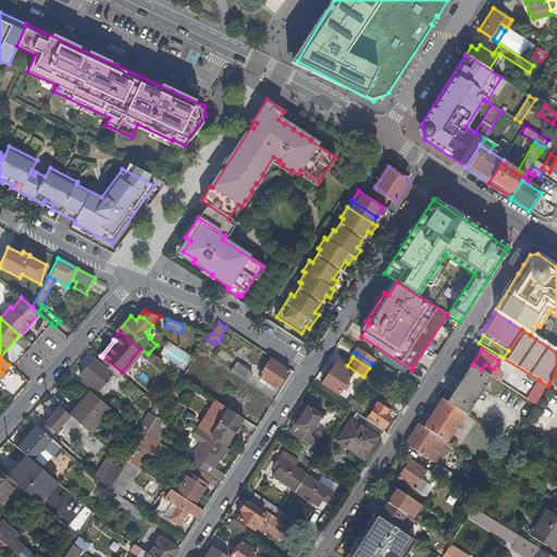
[(272,359),(261,376),(279,388),(289,371),(272,359)]
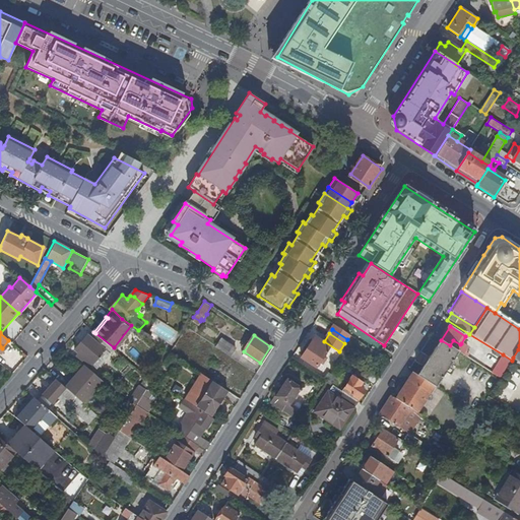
[(78,352),(74,356),(84,365),(90,370),(106,350),(88,336),(76,350),(78,352)]
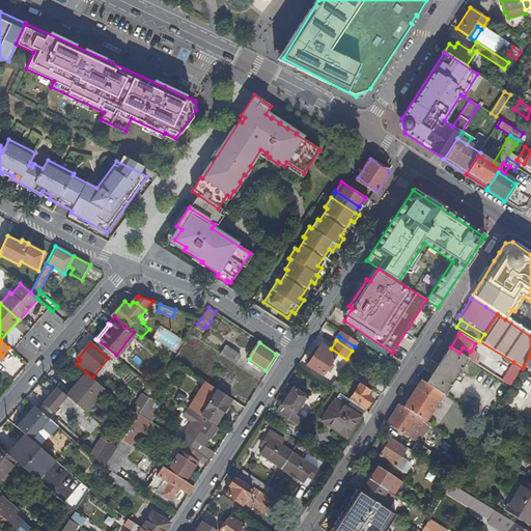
[(228,343),(222,353),(238,364),(245,354),(228,343)]
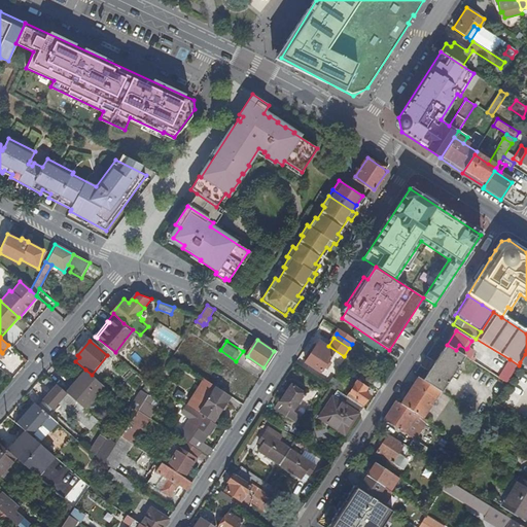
[(320,373),(332,355),(325,350),(318,345),(306,363),(320,373)]
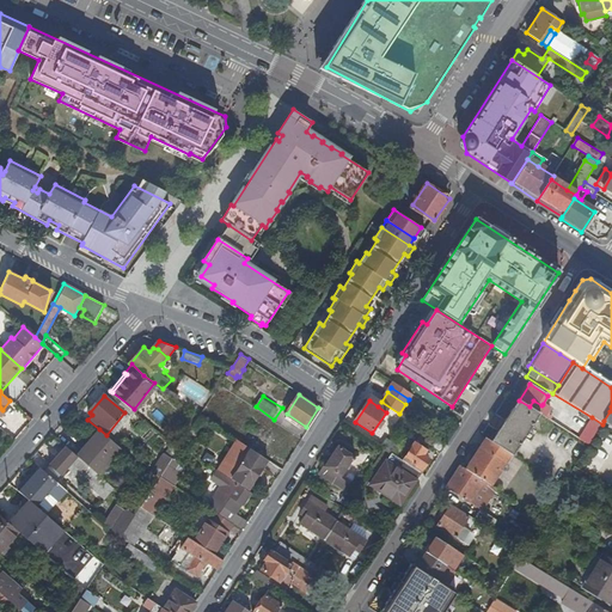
[(530,407),(519,401),(506,421),(525,434),(527,432),(539,412),(537,412),(530,407)]
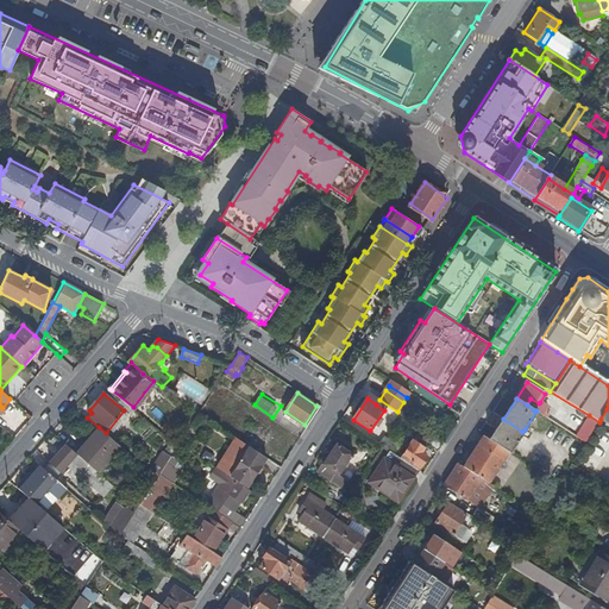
[(534,410),(539,403),(531,399),(527,405),(534,410)]
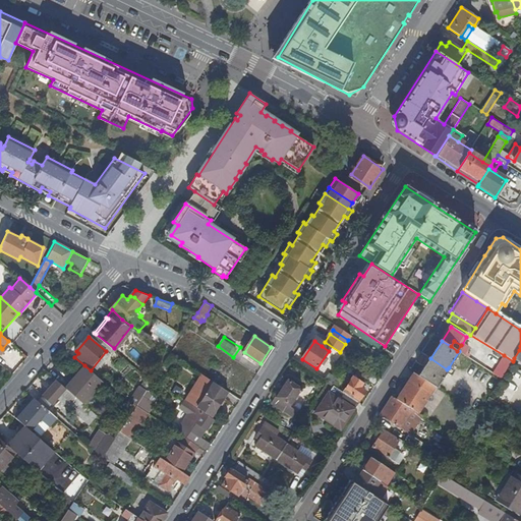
[(340,352),(325,342),(322,346),(329,351),(337,356),(340,352)]
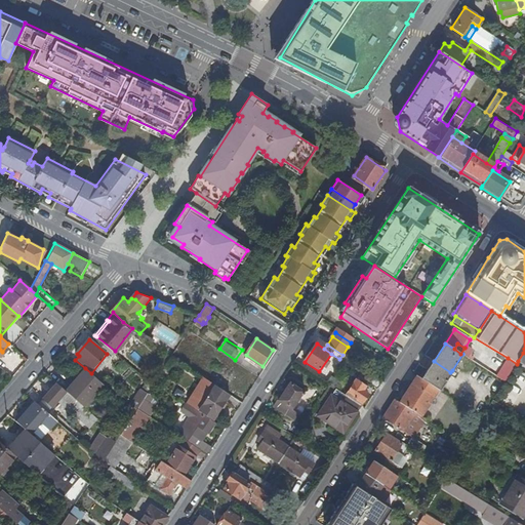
[(465,348),(460,354),(462,354),(472,360),(474,357),(470,354),(472,351),(466,347),(465,348)]
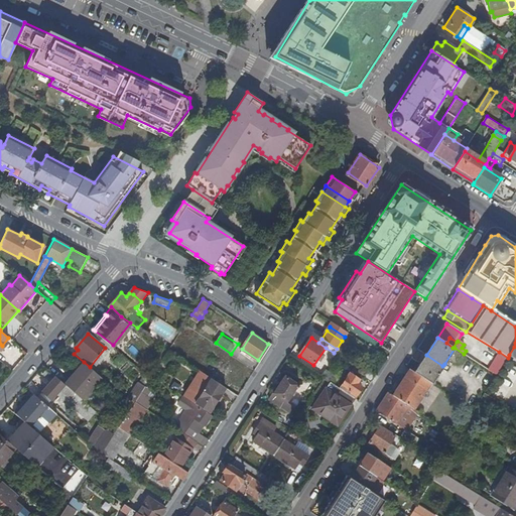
[(155,359),(160,362),(167,350),(163,347),(155,359)]
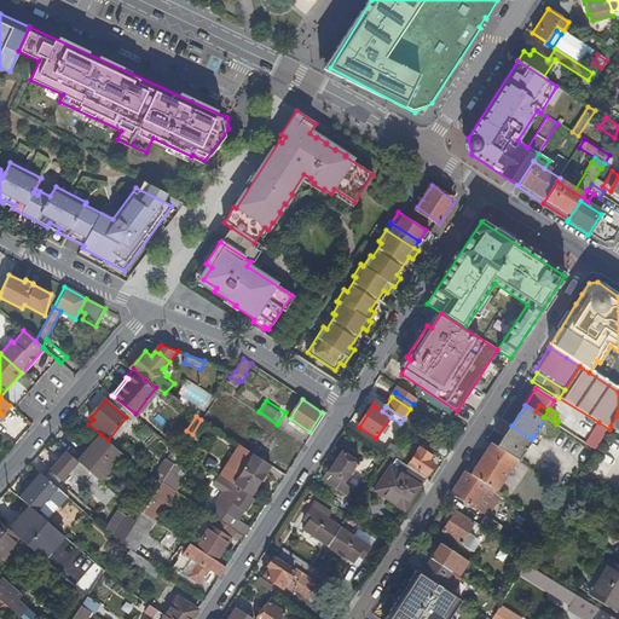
[(565,417),(561,426),(573,429),(576,421),(565,417)]
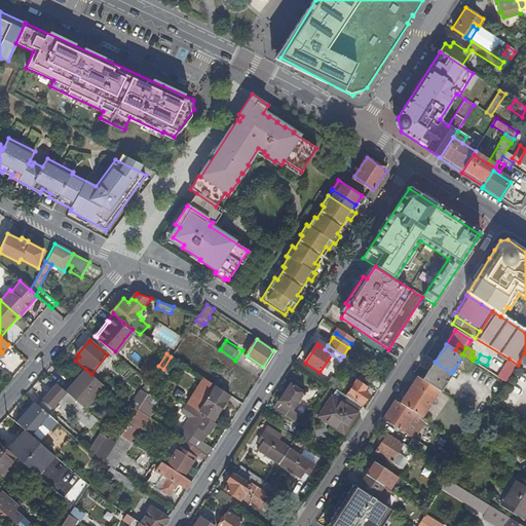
[(506,382),(518,365),(509,359),(498,377),(506,382)]
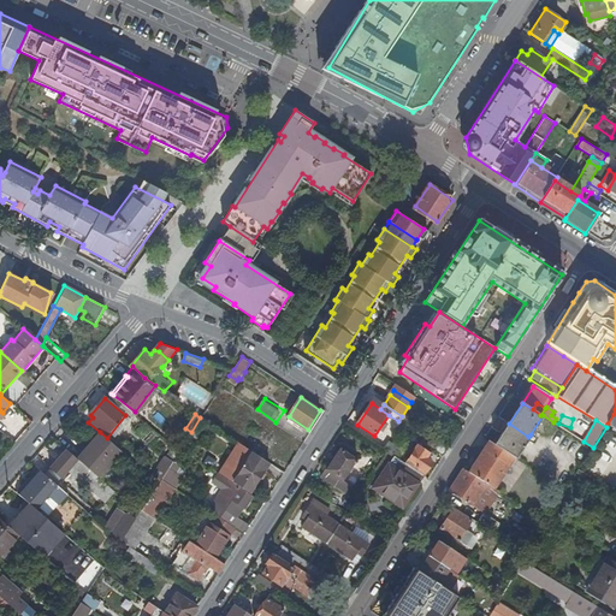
[(528,437),(509,424),(508,422),(493,444),(514,457),(515,458),(527,440),(532,444),(535,437),(531,434),(528,437)]
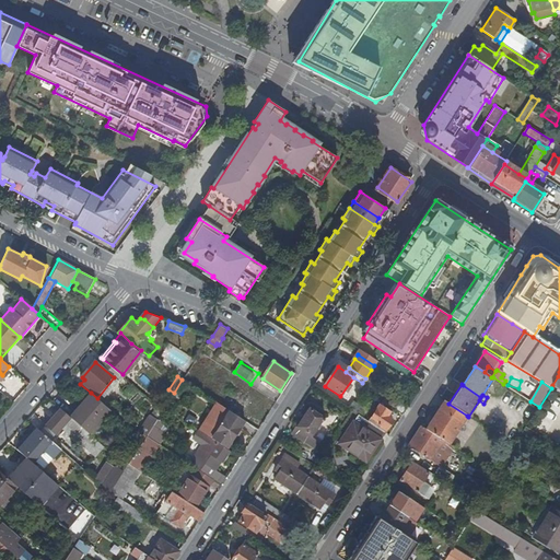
[(559,412),(559,389),(552,385),(551,388),(539,407),(531,421),(548,432),(559,412)]
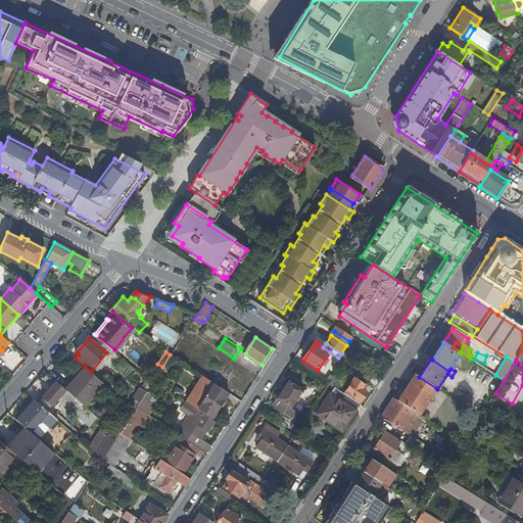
[(91,372),(85,367),(66,389),(85,403),(102,381),(91,372)]
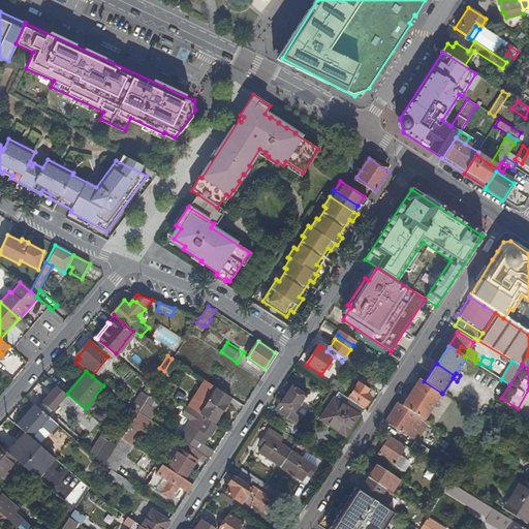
[(385,384),(374,376),(370,382),(381,390),(385,384)]
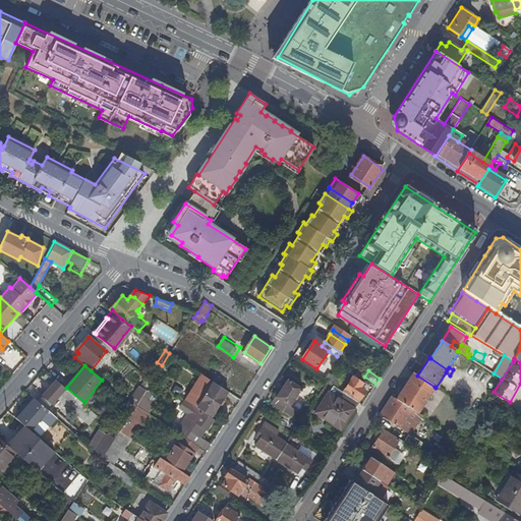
[(326,382),(329,384),(333,378),(328,373),(323,381),(326,382)]
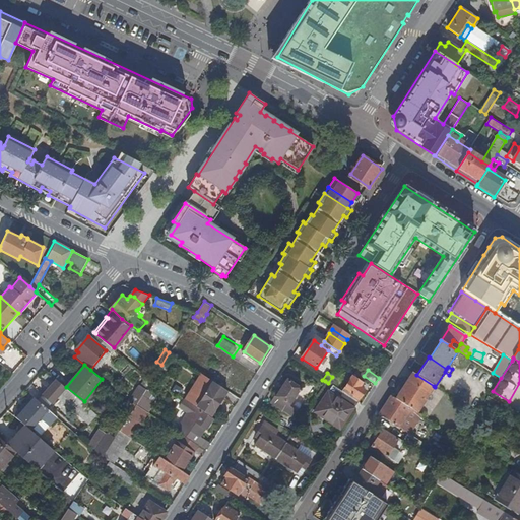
[(416,375),(412,373),(395,398),(411,408),(416,412),(434,386),(416,375)]
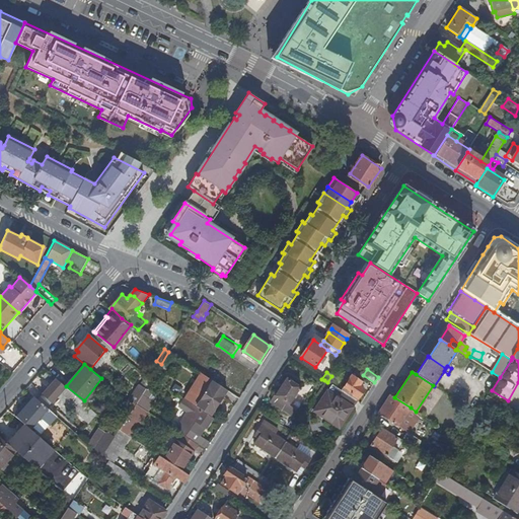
[(353,375),(342,392),(355,401),(364,388),(359,385),(362,382),(353,375)]
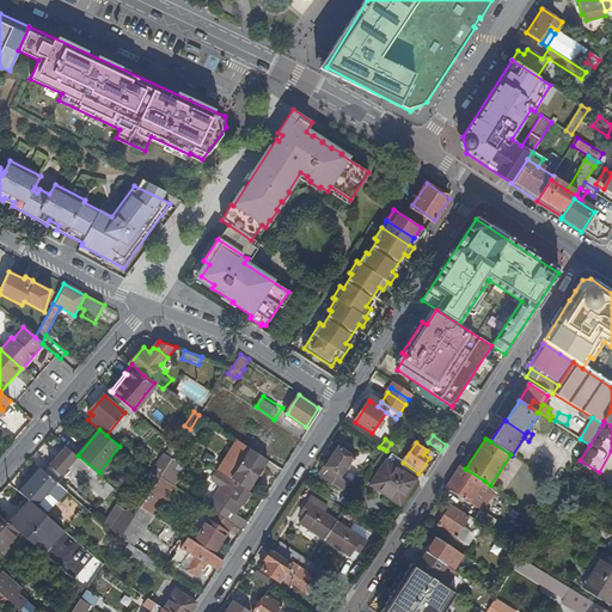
[(391,444),(386,451),(391,454),(395,457),(401,450),(391,444)]
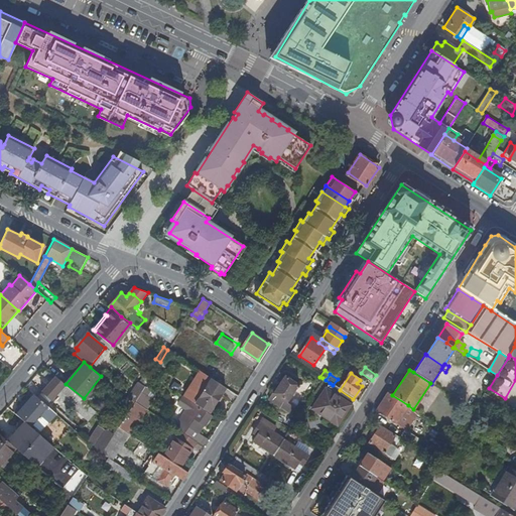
[(226,389),(206,375),(195,393),(200,397),(199,398),(213,408),(226,389)]
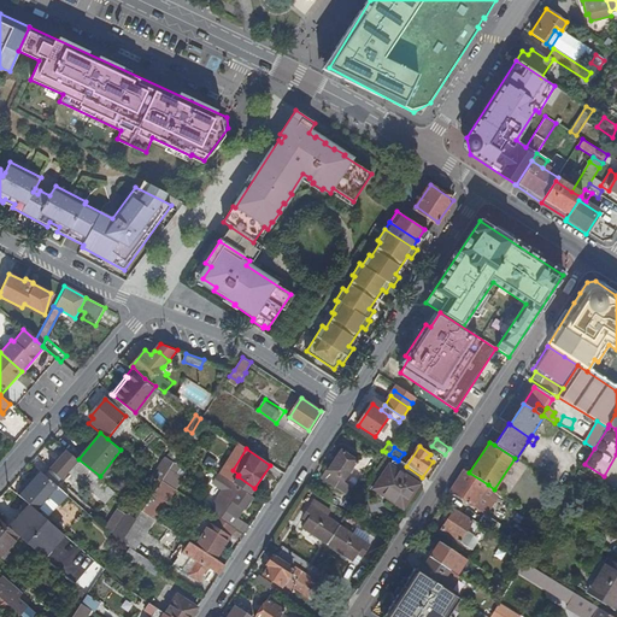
[(78,459),(66,450),(53,468),(65,477),(71,470),(101,495),(111,485),(100,476),(78,459)]
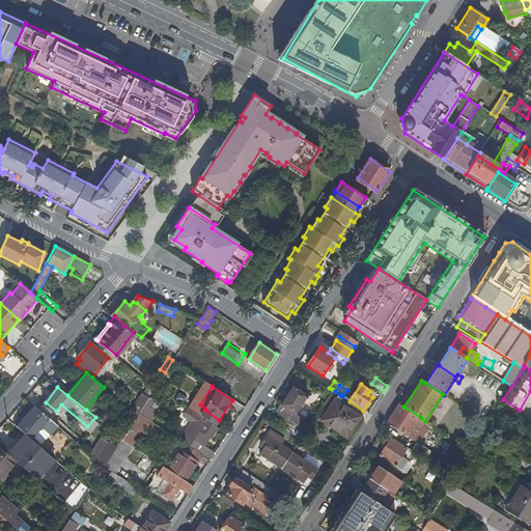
[(295,387),(282,406),(298,415),(310,397),(295,387)]
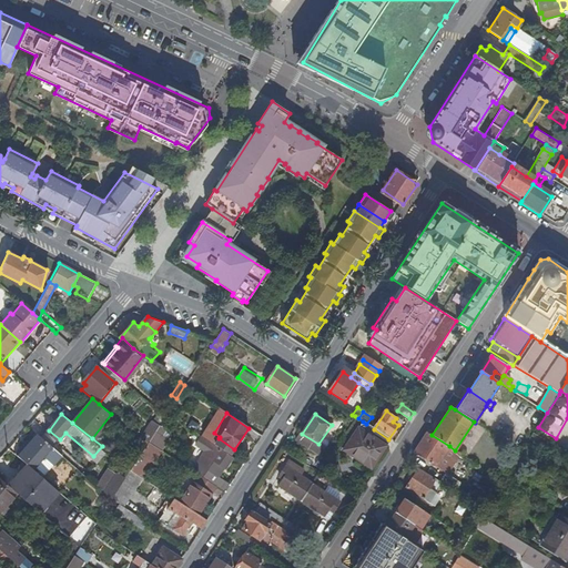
[(143,432),(152,438),(161,424),(152,417),(143,432)]
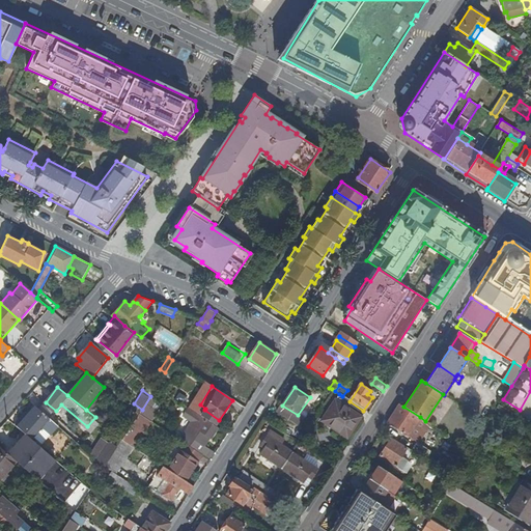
[(183,403),(187,396),(178,391),(174,398),(183,403)]
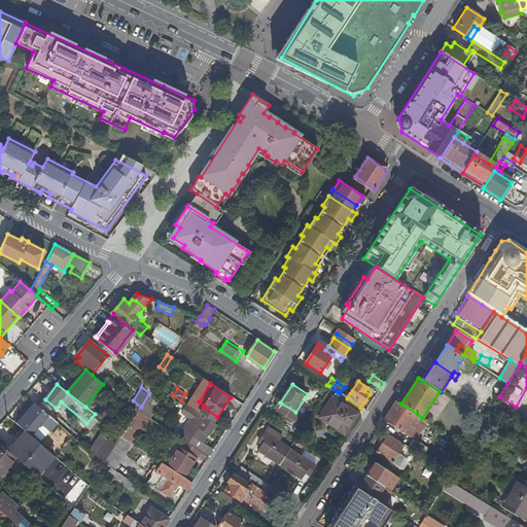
[(340,393),(337,391),(332,398),(357,415),(361,408),(360,408),(347,398),(340,393)]
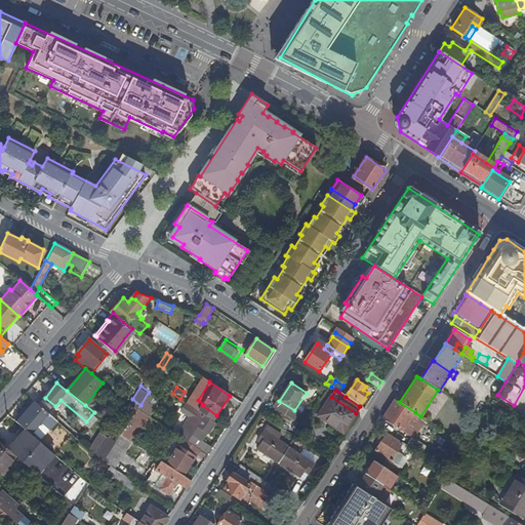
[(438,390),(420,416),(422,417),(440,392),(439,391),(438,390)]
